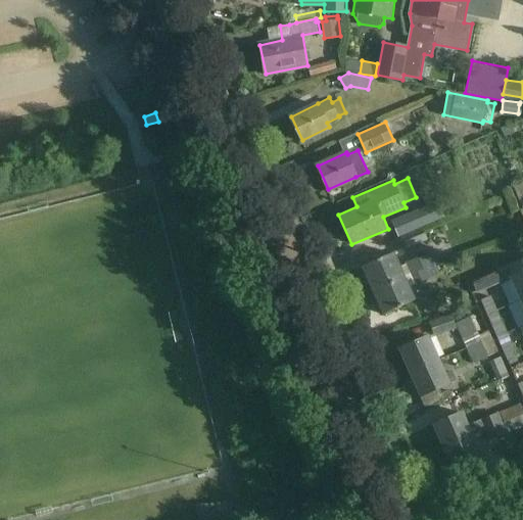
[(431,220),(424,204),(395,217),(401,232),(431,220)]
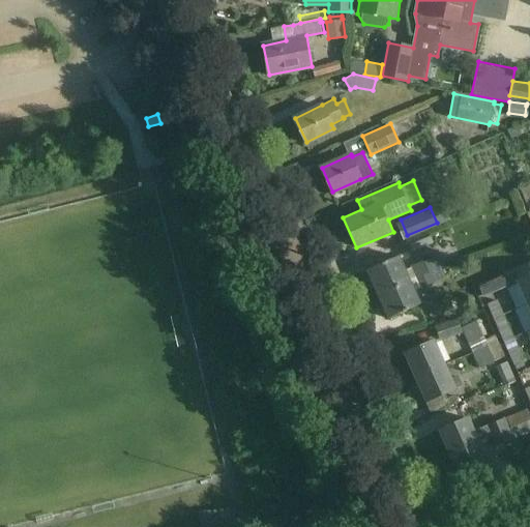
[(434,242),(428,228),(406,237),(412,252),(434,242)]
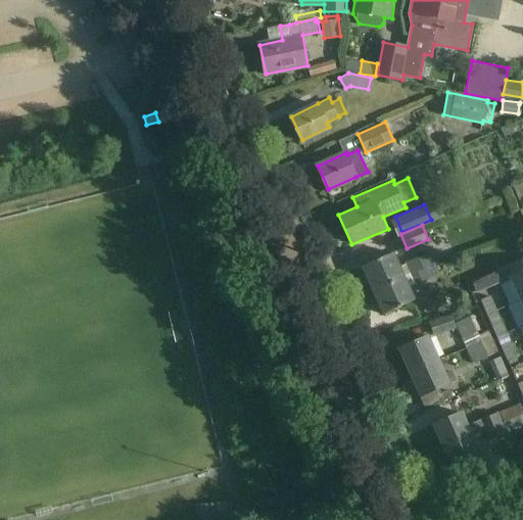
[(419,256),(399,266),(393,252),(364,266),(374,289),(423,267),(419,256)]
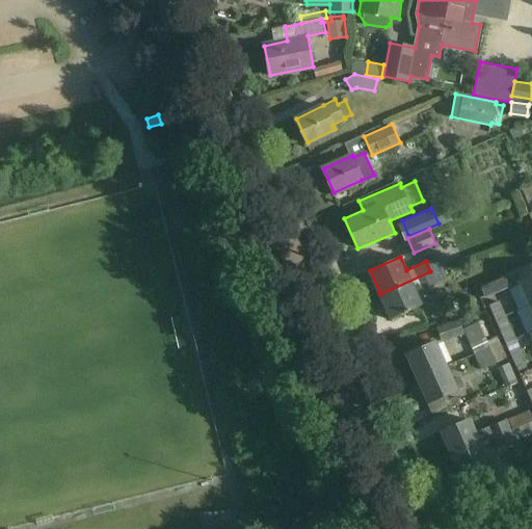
[(457,271),(453,261),(430,271),(380,294),(391,319),(421,306),(415,290),(435,282),(436,283),(451,276),(450,275),(457,271)]
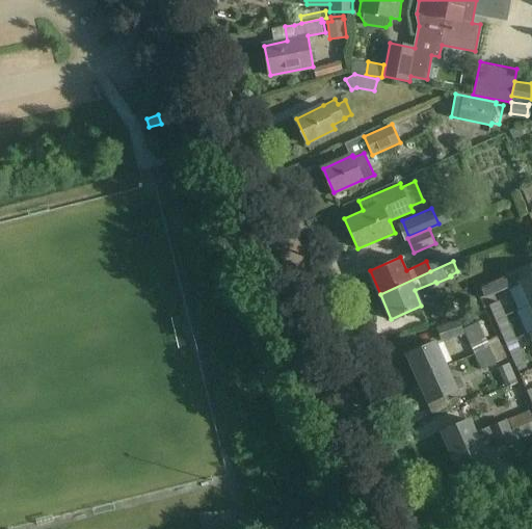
[(487,294),(520,280),(516,273),(484,287),(487,294)]
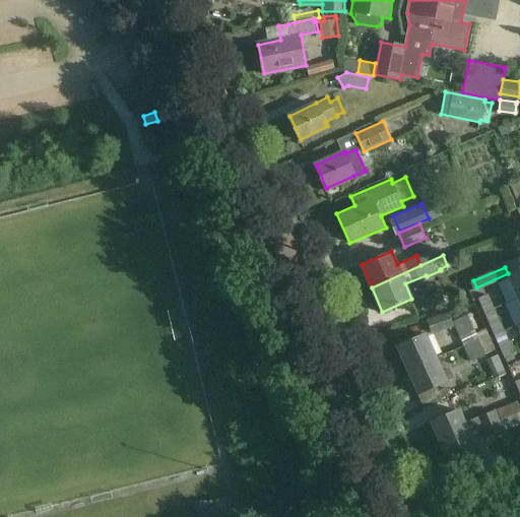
[(518,298),(519,297),(519,269),(508,275),(518,298)]
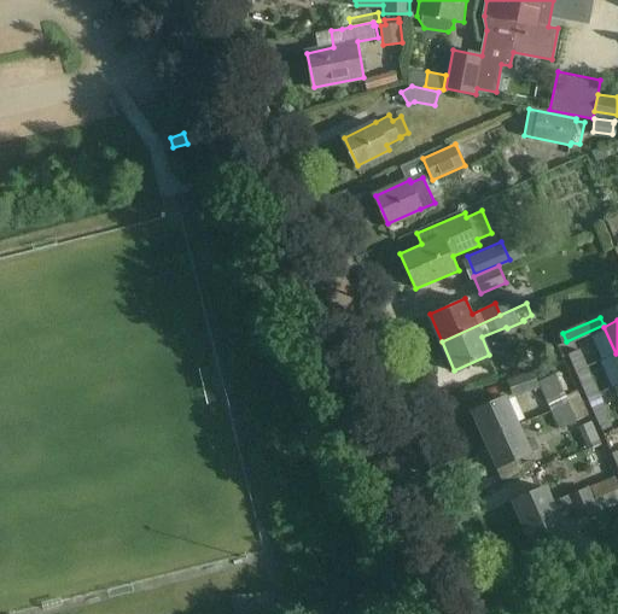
[(577,372),(588,366),(581,349),(570,355),(577,372)]
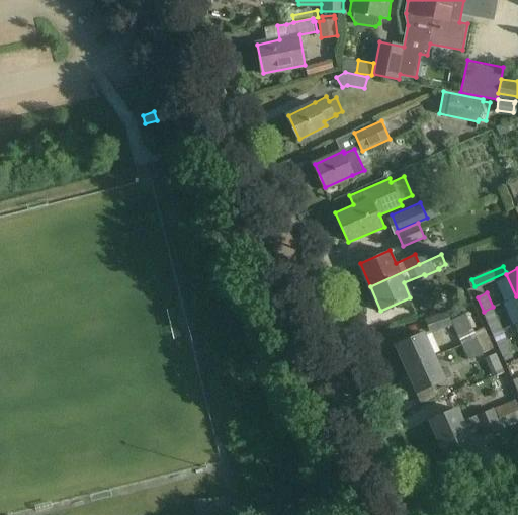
[(503,329),(493,307),(484,312),(493,333),(503,329)]
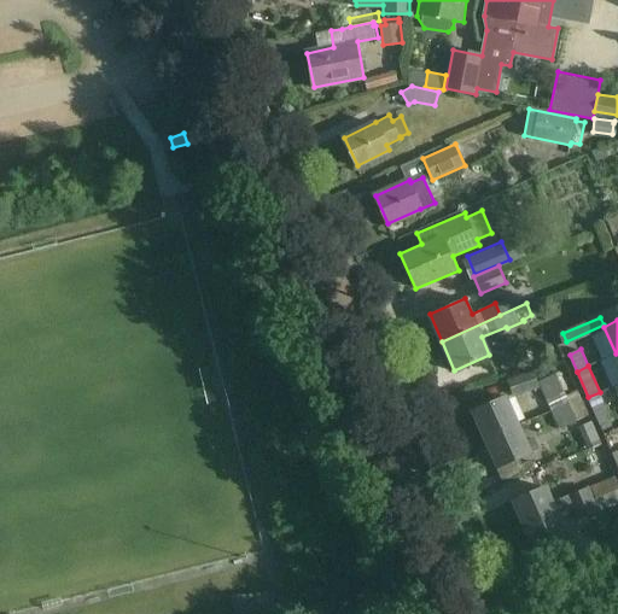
[(513,396),(538,386),(531,369),(506,379),(513,396)]
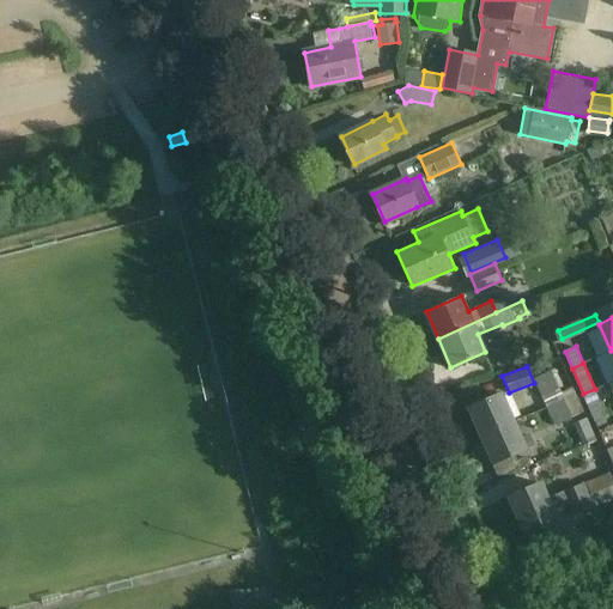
[(533,377),(544,401),(562,393),(551,369),(533,377)]
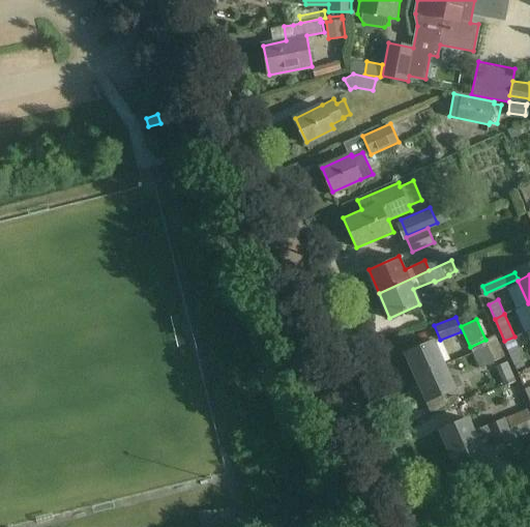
[(495,334),(486,340),(470,347),(479,367),(504,354),(495,334)]
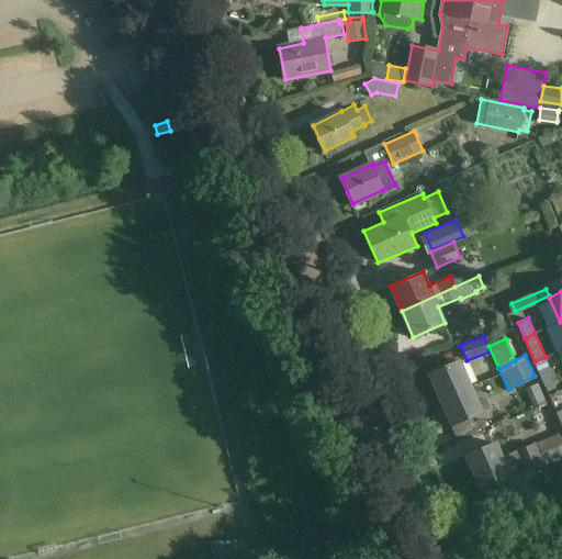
[(546,357),(535,361),(546,387),(557,382),(546,357)]
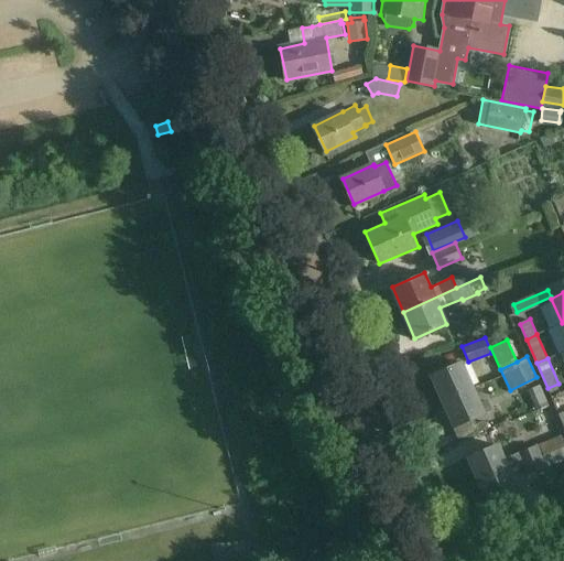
[(442,401),(473,387),(462,362),(431,376),(442,401)]
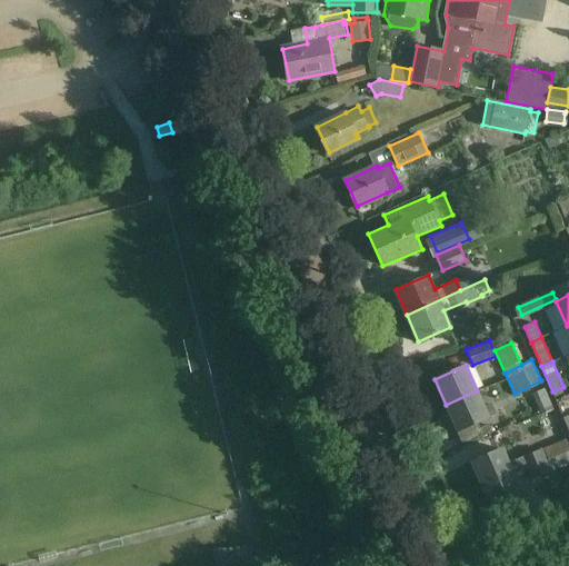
[(489,417),(477,390),(446,405),(458,432),(489,417)]
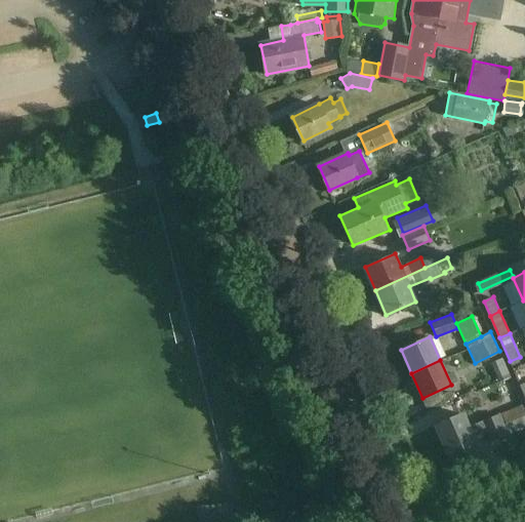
[(463,412),(435,426),(445,449),(475,437),(485,432),(503,424),(498,412),(470,426),(463,412)]
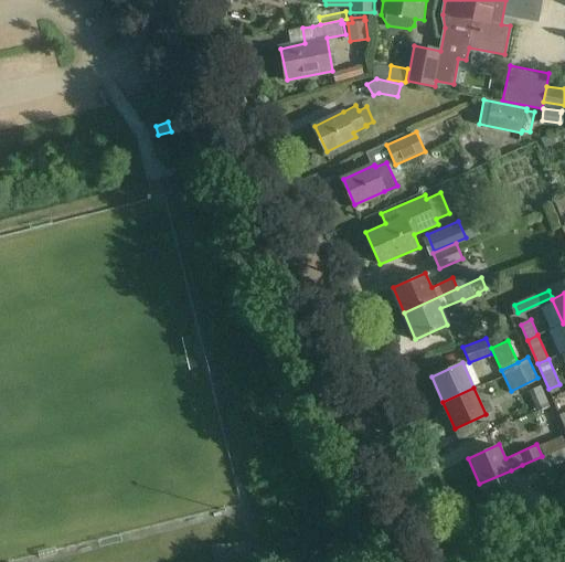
[(542,456),(522,465),(526,475),(546,466),(542,456)]
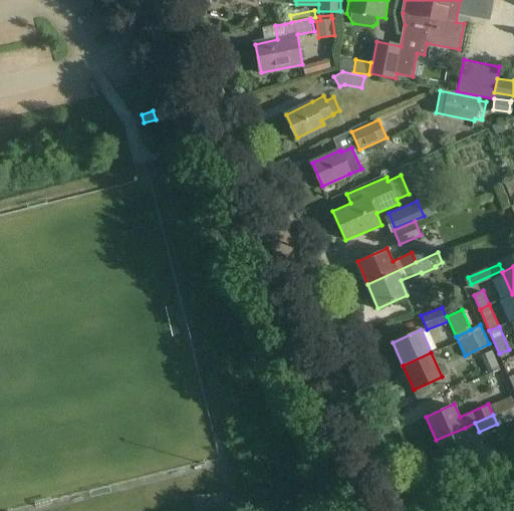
[(465,428),(436,440),(447,464),(475,452),(465,428)]
